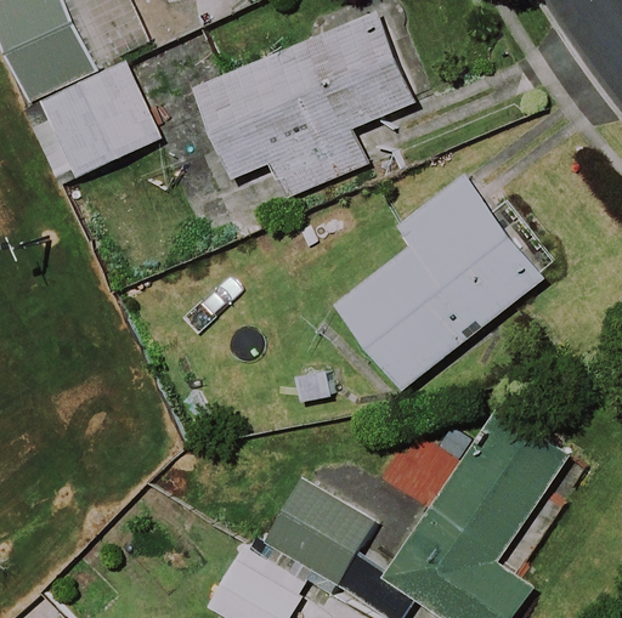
[(0,51),(27,109),(128,63),(154,51),(129,0),(96,0),(67,13),(61,0),(5,0),(0,3),(0,51)]
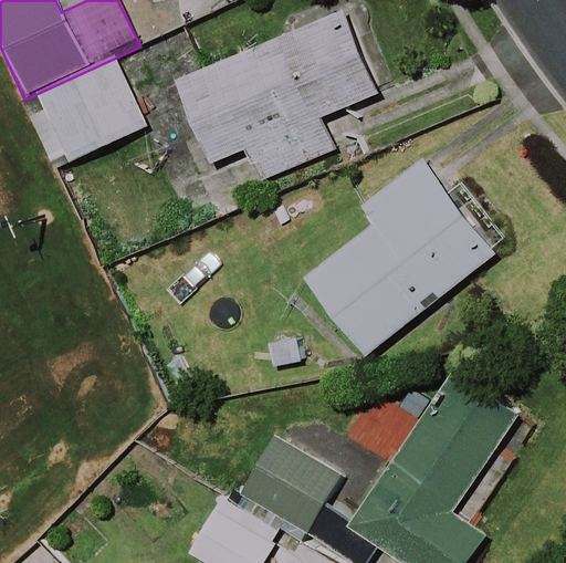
[(376,94),(342,13),(171,84),(206,165),(245,148),(260,180),(334,148),(322,117),(376,94)]
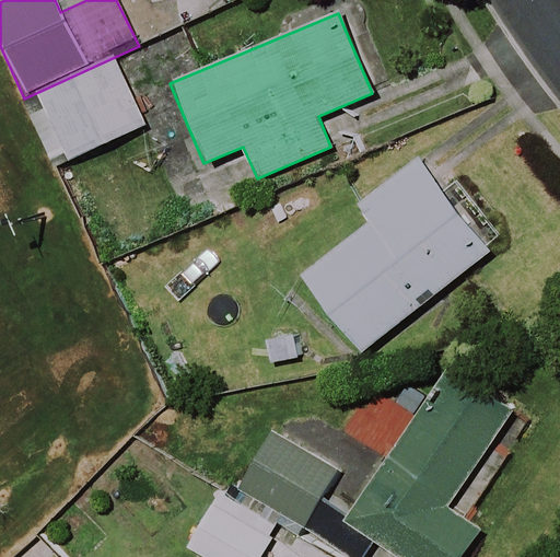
[(115,57),(24,99),(55,165),(146,124),(115,57)]
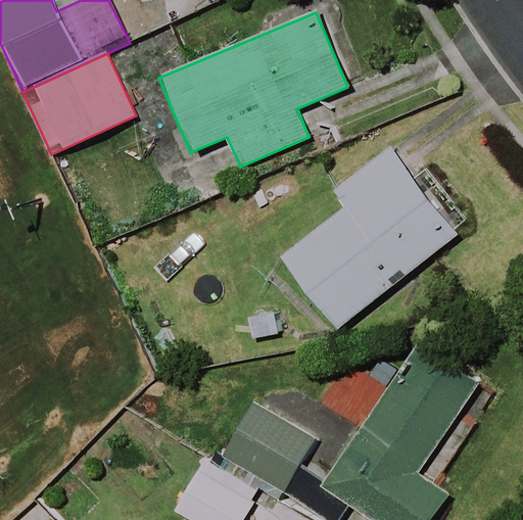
[(458,234),(389,147),(333,191),(345,207),(281,257),(336,328),(458,234)]
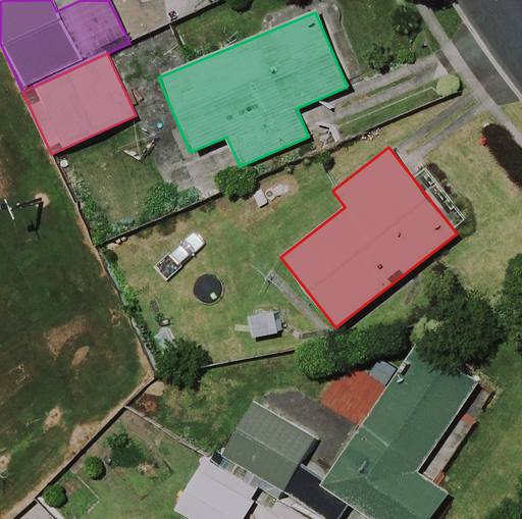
[(304,464),(317,442),(251,402),(215,461),(261,487),(314,518),(428,518),(447,488),(440,484),(474,427),(458,418),(478,383),(414,345),(385,393),(343,367),(320,404),(358,426),(327,478),(304,464)]
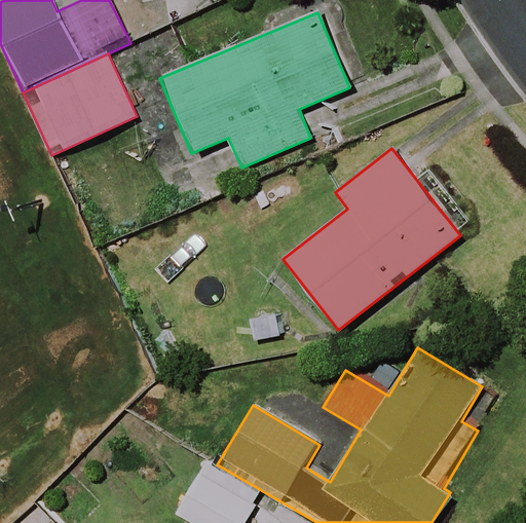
[(243,522),(263,491),(217,464),(207,458),(176,511),(195,522),(243,522)]
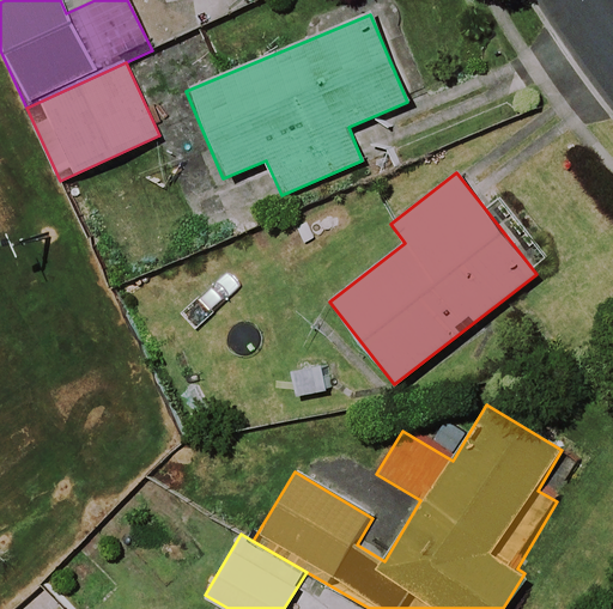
All buildings are outlined.
